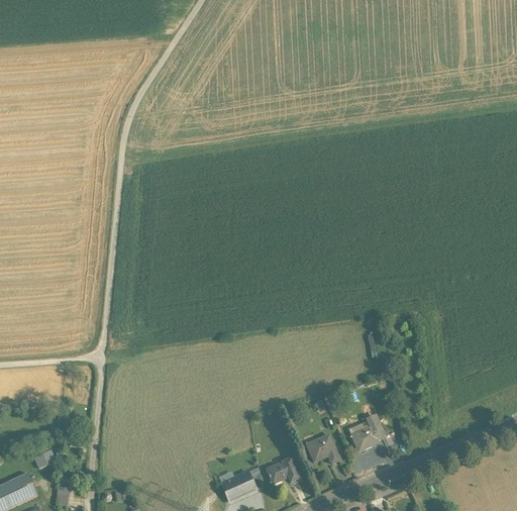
[(369,429),(356,435),(358,441),(354,443),(358,452),(371,447),(369,441),(374,439),(375,441),(383,437),(375,418),(366,422),(369,429)]
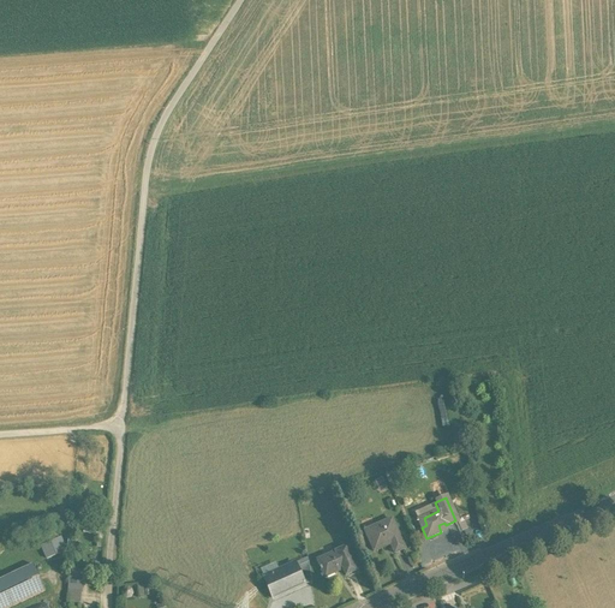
[(392,519),(375,526),(376,531),(368,535),(375,550),(392,543),(395,553),(405,548),(392,519)]
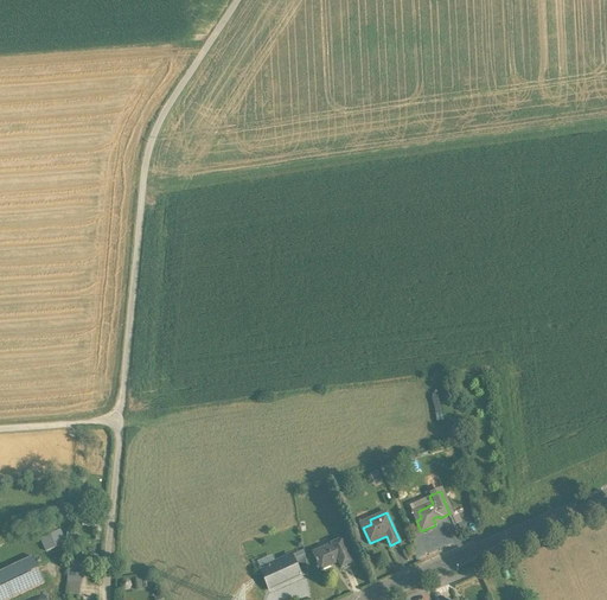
[(342,540),(314,551),(317,559),(315,560),(317,562),(318,561),(321,568),(339,560),(343,567),(352,562),(342,540)]
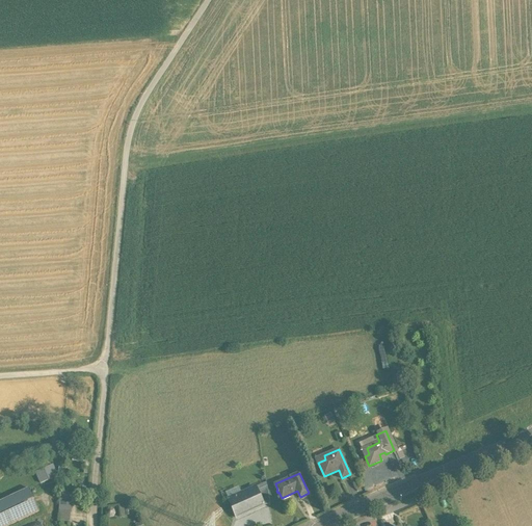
[(27,488),(0,499),(0,525),(2,525),(37,509),(27,488)]
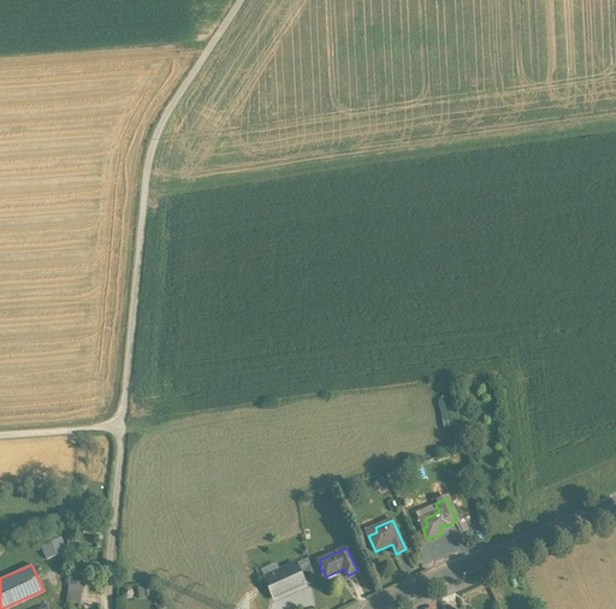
[(294,565),(280,569),(264,578),(272,598),(283,593),(288,590),(289,591),(303,585),(294,565)]
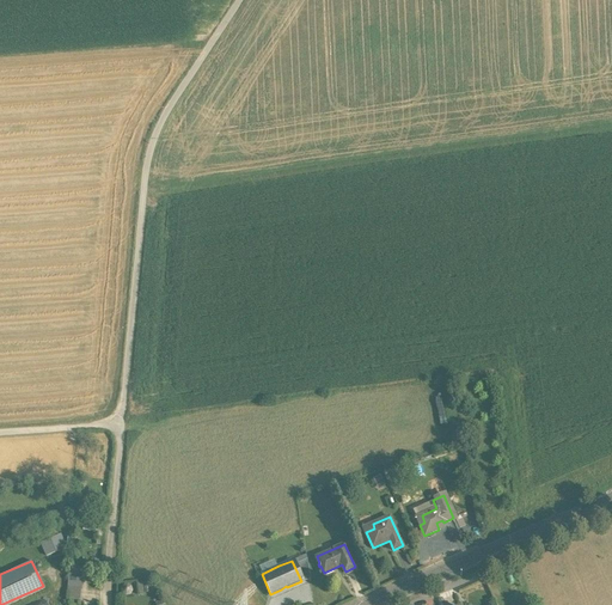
[(80,576),(68,576),(67,586),(80,586),(80,576)]
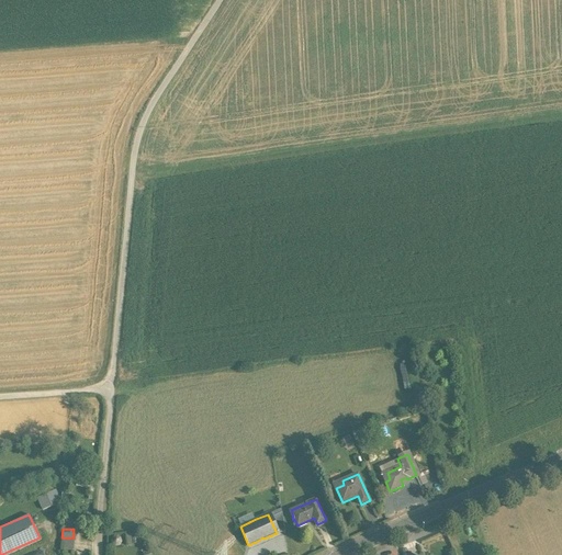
[(74,537),(62,537),(62,548),(72,548),(74,537)]
